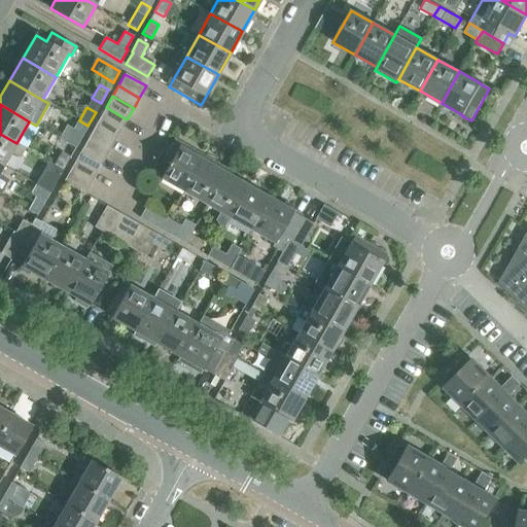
[(127,119),(106,107),(100,117),(121,130),(127,119)]
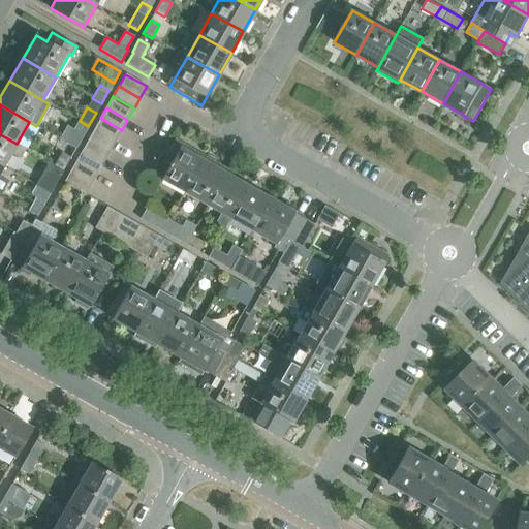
[(122,130),(100,118),(94,128),(116,141),(122,130)]
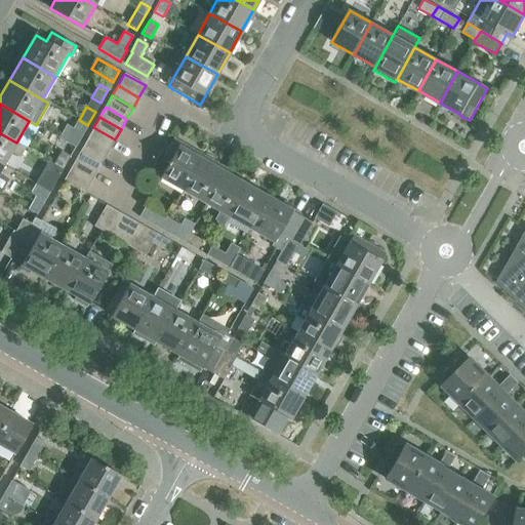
[(115,139),(93,127),(87,137),(109,150),(115,139)]
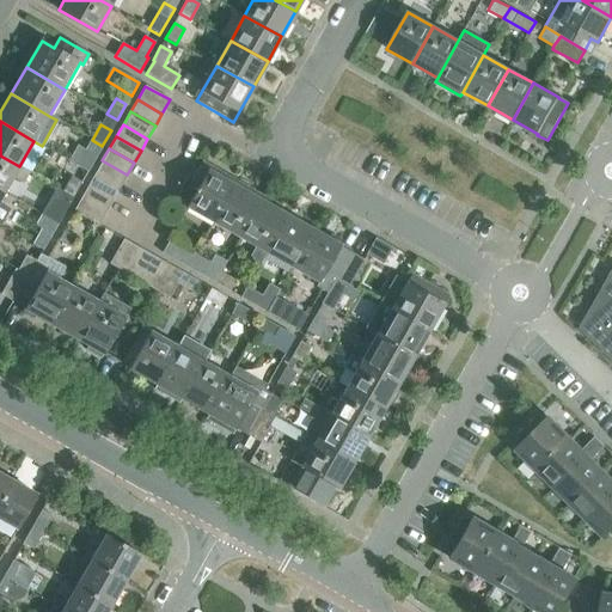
[(87,172),(97,157),(86,151),(77,166),(87,172)]
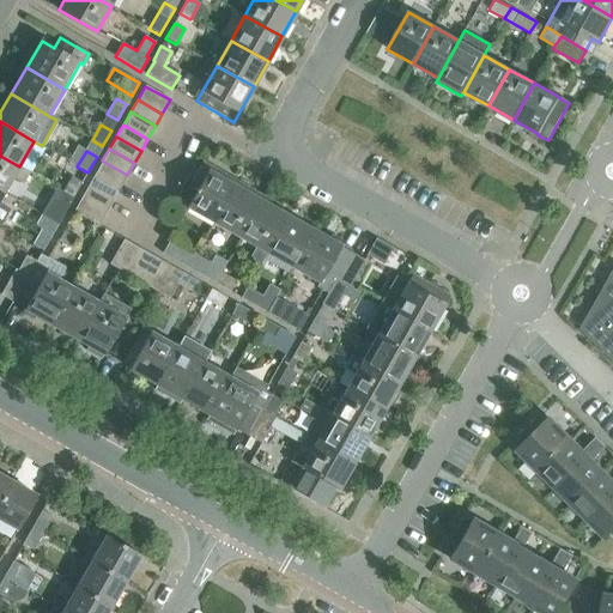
[(19,167),(0,156),(0,192),(4,194),(13,178),(23,183),(29,173),(19,167)]
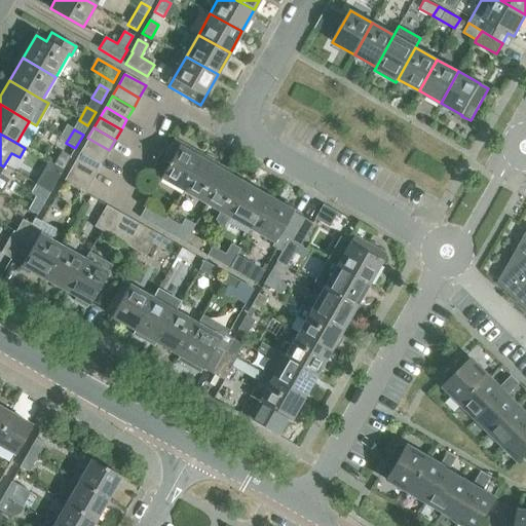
[(109,150),(87,138),(81,149),(103,161),(109,150)]
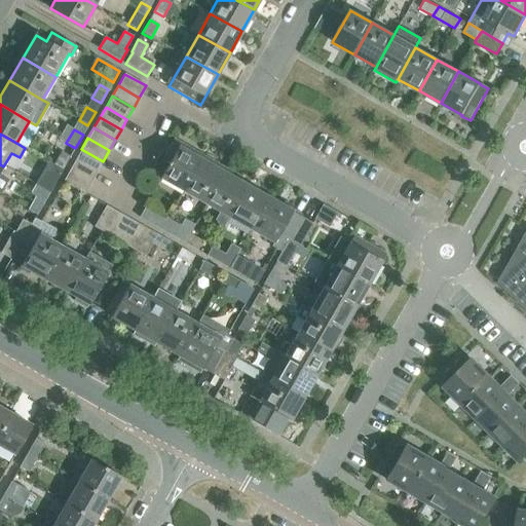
[(188,147),(173,139),(160,160),(168,165),(160,179),(183,191),(202,158),(186,150),(188,147)]
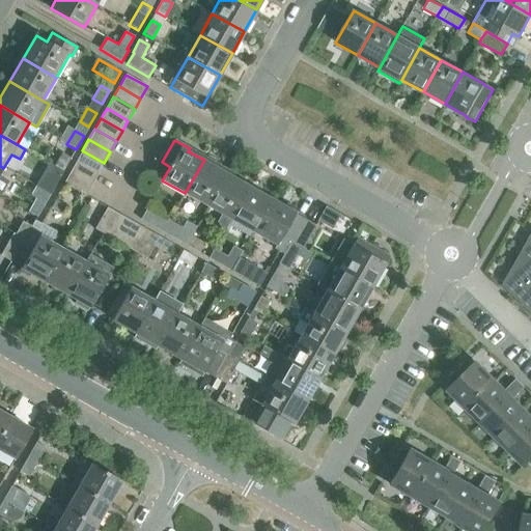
[(104,163),(82,150),(77,161),(98,173),(104,163)]
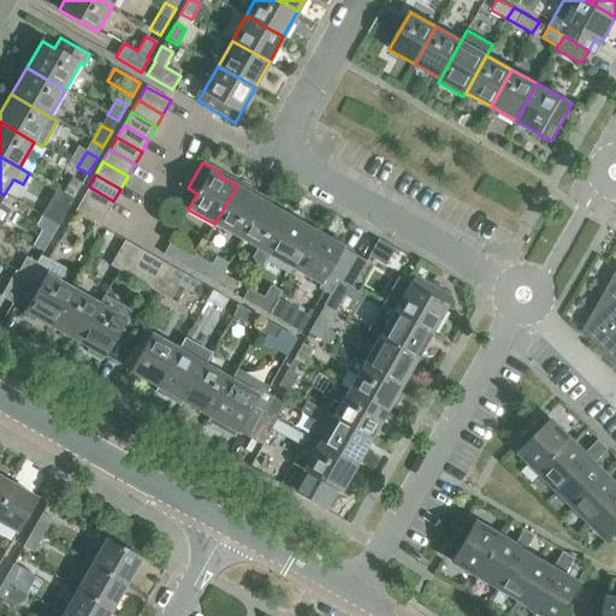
[(73,199),(82,183),(71,177),(61,193),(73,199)]
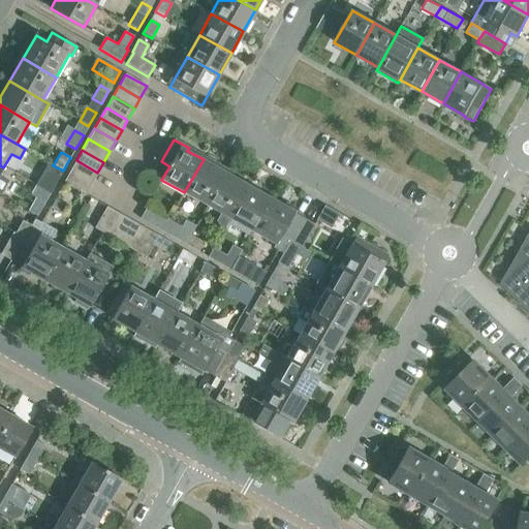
[(184,192),(208,206),(226,173),(222,169),(223,167),(211,160),(209,162),(204,159),(184,192)]
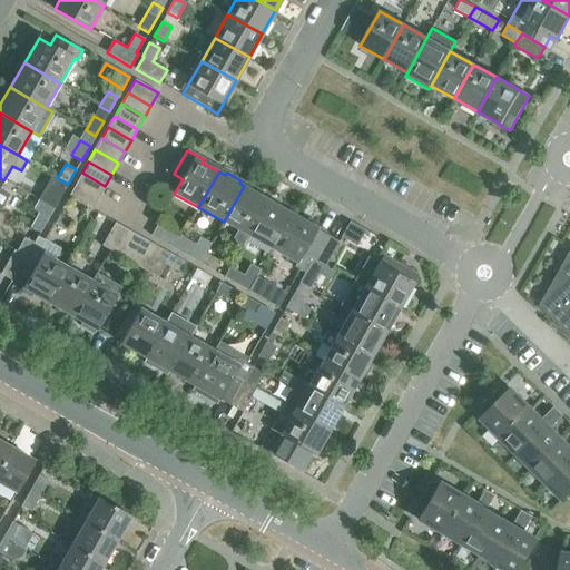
[(75,185),(98,198),(105,186),(82,173),(75,185)]
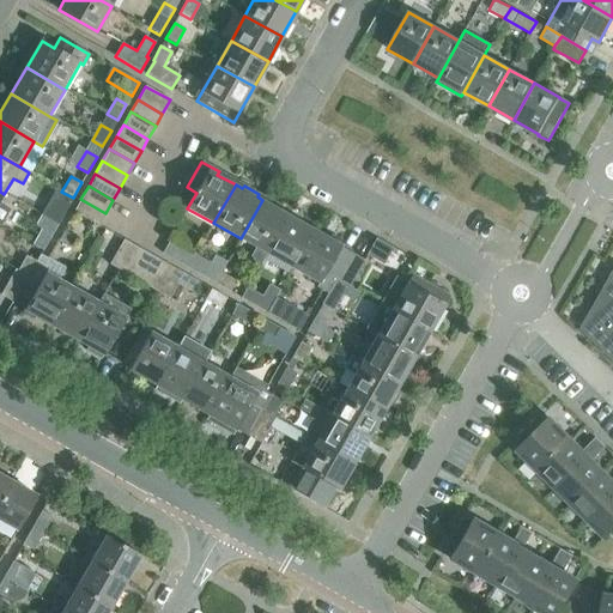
[(80,199),(73,212),(98,226),(105,213),(80,199)]
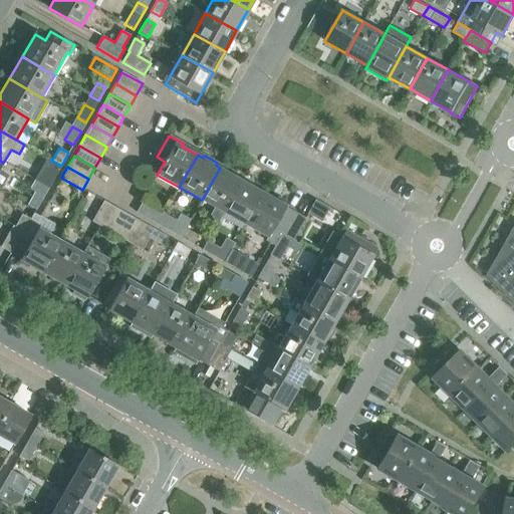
[(220,168),(202,200),(214,207),(209,217),(218,221),(223,212),(224,213),(242,181),(220,168)]
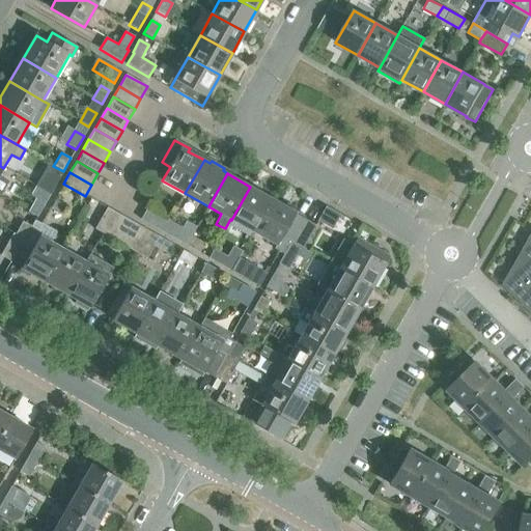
[(50,195),(57,182),(49,176),(40,190),(50,195)]
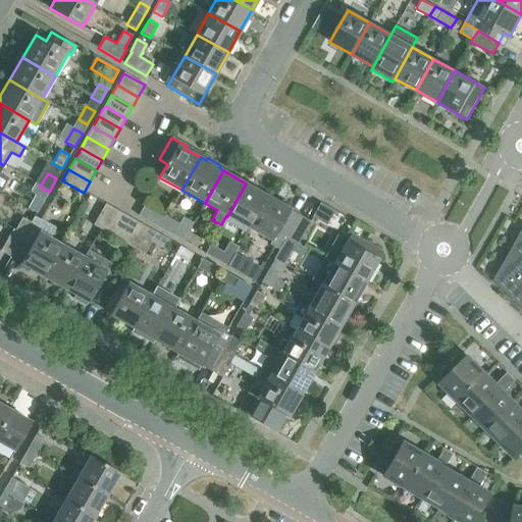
[(246,184),(227,216),(250,228),(268,196),(246,184)]
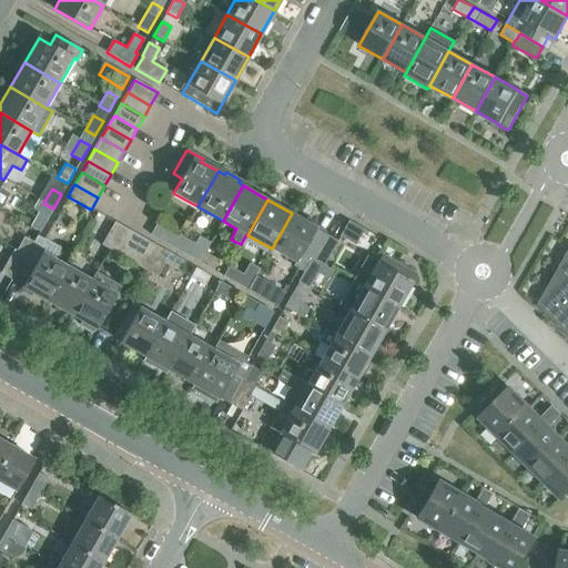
[(29,226),(40,232),(48,217),(38,212),(29,226)]
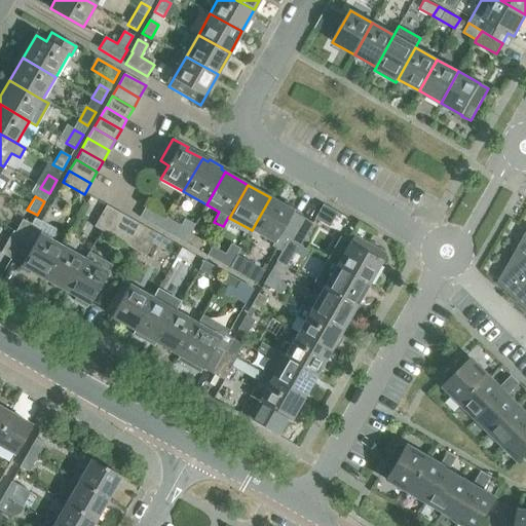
[(291,211),(292,210),(270,197),(252,230),(273,242),(272,246),(282,251),(289,238),(302,217),(291,211)]
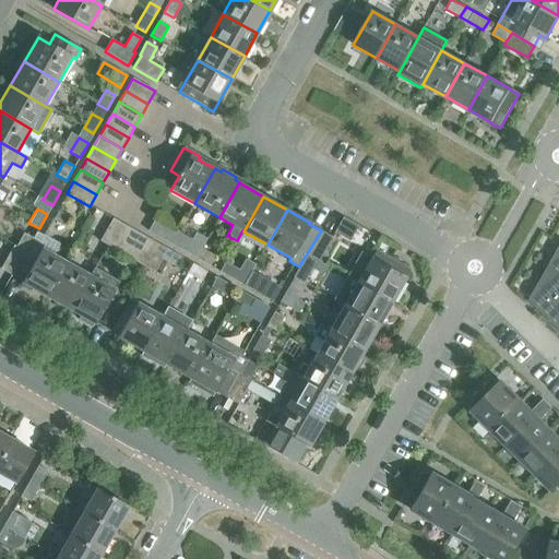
[(100,242),(110,247),(111,248),(125,225),(114,219),(100,242)]
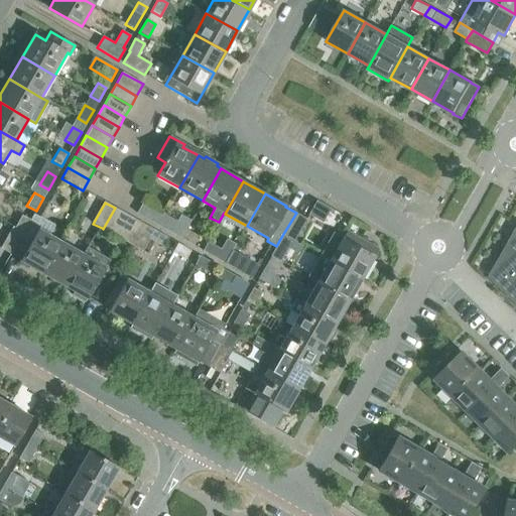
[(157,226),(158,226),(163,217),(164,215),(143,203),(136,214),(157,226)]
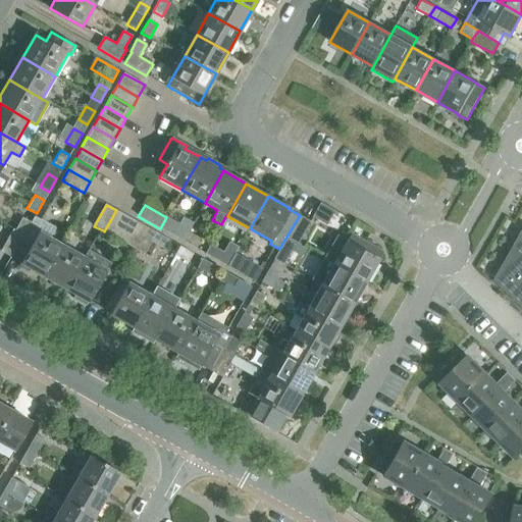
[(104,231),(109,235),(114,238),(126,216),(116,210),(104,231)]
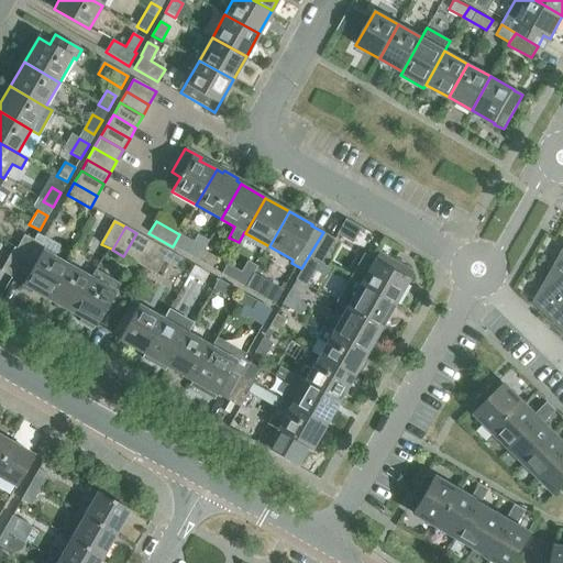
[(323,232),(309,255),(319,261),(318,261),(320,262),(334,239),(323,232)]
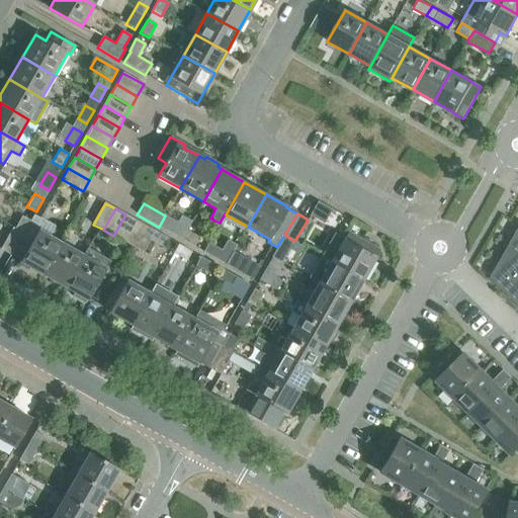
[(123,242),(136,221),(125,214),(113,236),(123,242)]
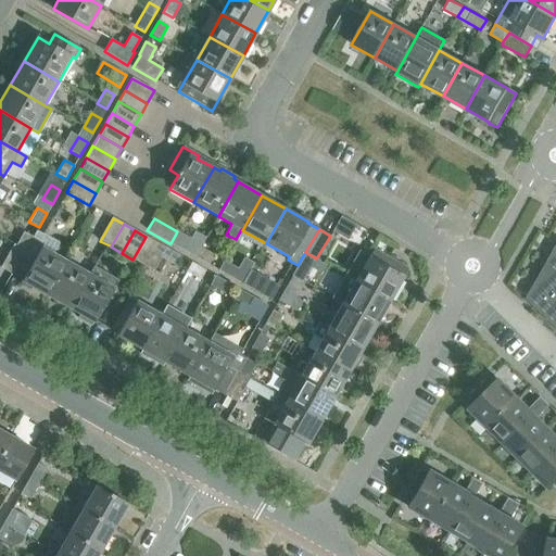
[(176,234),(171,243),(184,251),(194,257),(200,247),(205,236),(196,230),(190,239),(177,231),(176,234)]
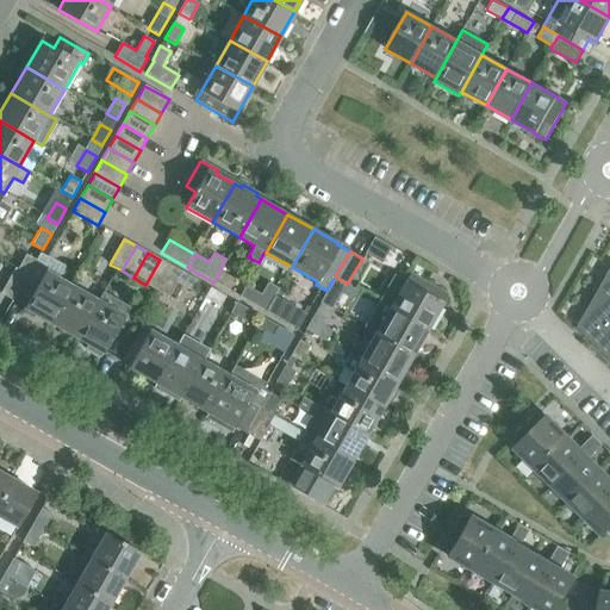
[(26,274),(36,260),(25,254),(17,268),(26,274)]
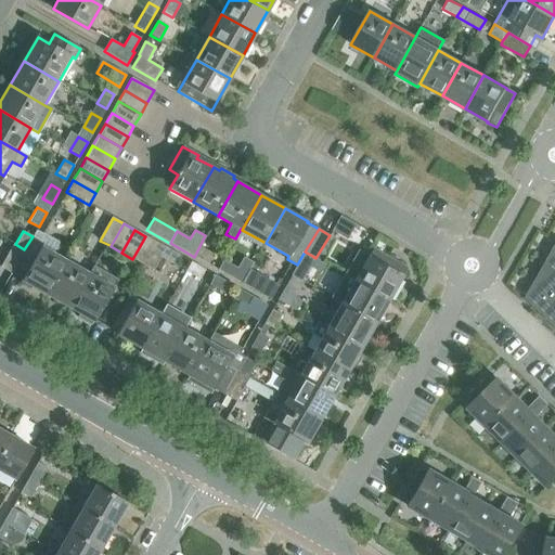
[(44,294),(64,260),(40,246),(42,242),(33,236),(24,249),(10,273),(22,280),(21,281),(44,294)]
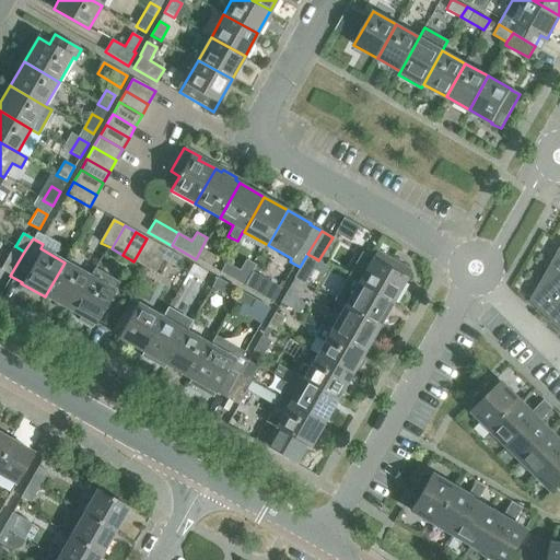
[(144,267),(158,245),(147,238),(133,261),(144,267)]
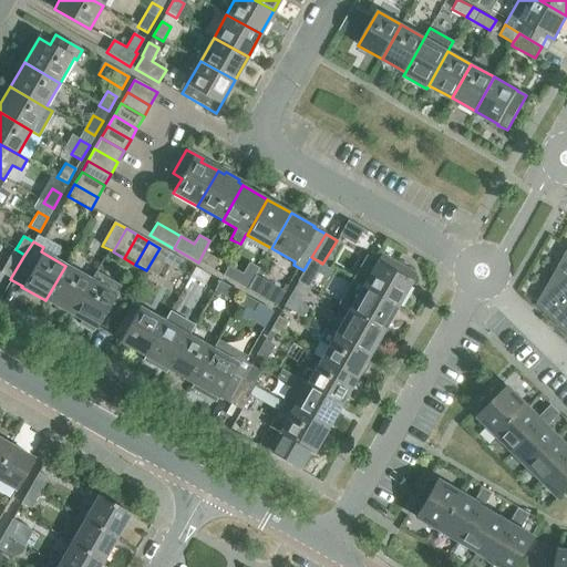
[(24,255),(16,249),(13,248),(0,271),(0,272),(10,279),(24,255)]
